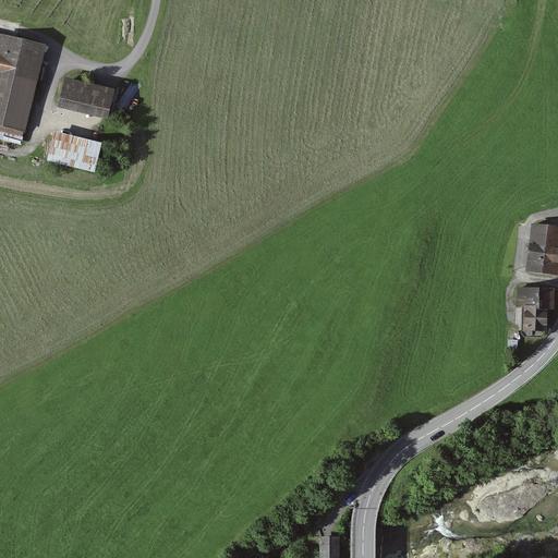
[(45,45),(0,34),(0,131),(24,137),(45,45)]
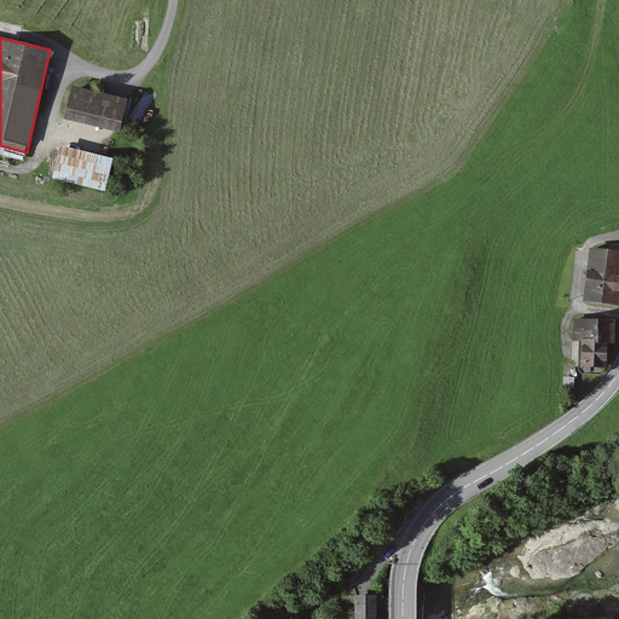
[(126,102),(70,87),(62,120),(117,133),(126,102)]
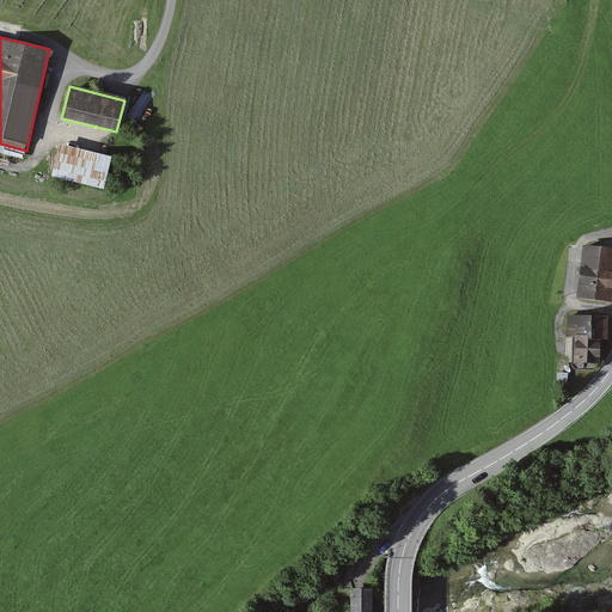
[(109,159),(57,146),(50,176),(102,190),(109,159)]
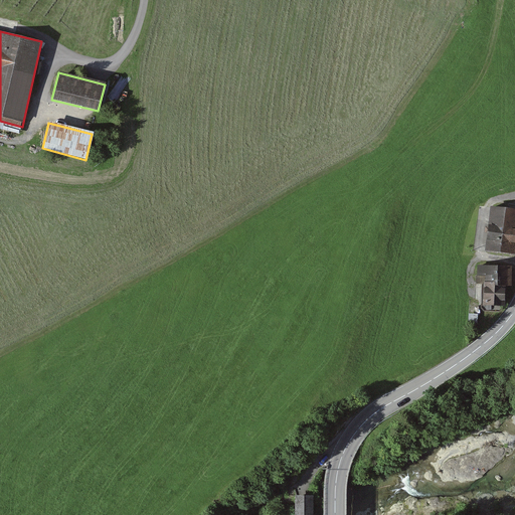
[(514,245),(514,210),(491,207),(485,251),(514,255),(514,245)]
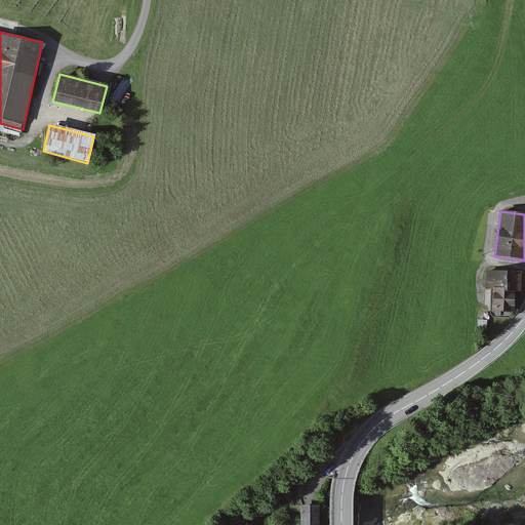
[(522,271),(486,270),(486,287),(494,287),(493,310),(515,311),(516,290),(521,290),(522,271)]
